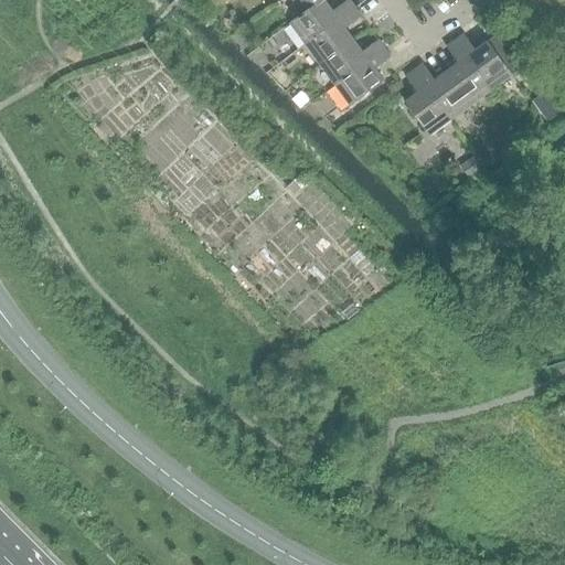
[(302,14),(289,23),(305,44),(354,9),(347,0),(331,11),(323,1),(323,0),(302,14)]
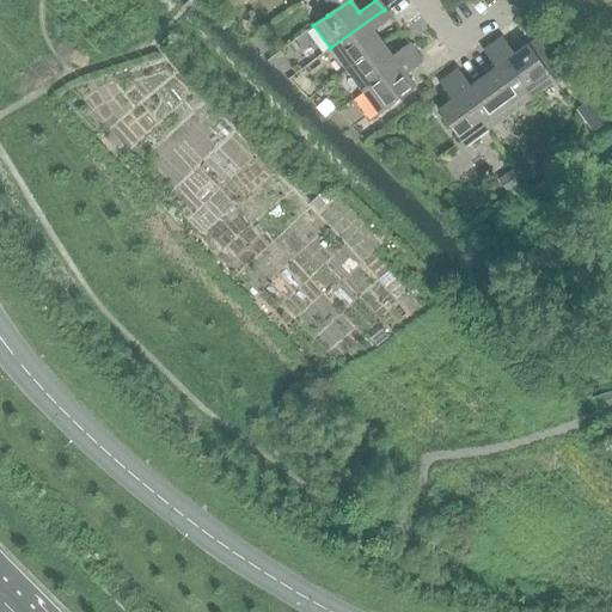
[(350,0),(350,1),(352,0),(316,0),(328,16),(350,0)]
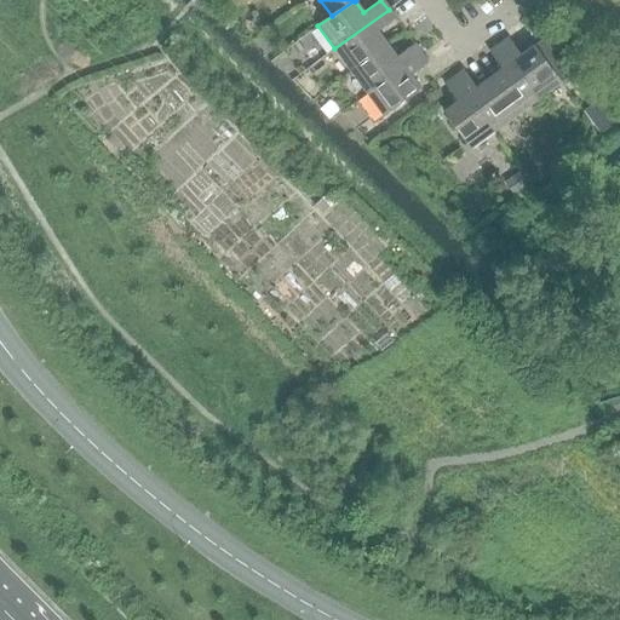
[(389,10),(334,49),(350,72),(388,45),(378,32),(395,19),(389,10)]
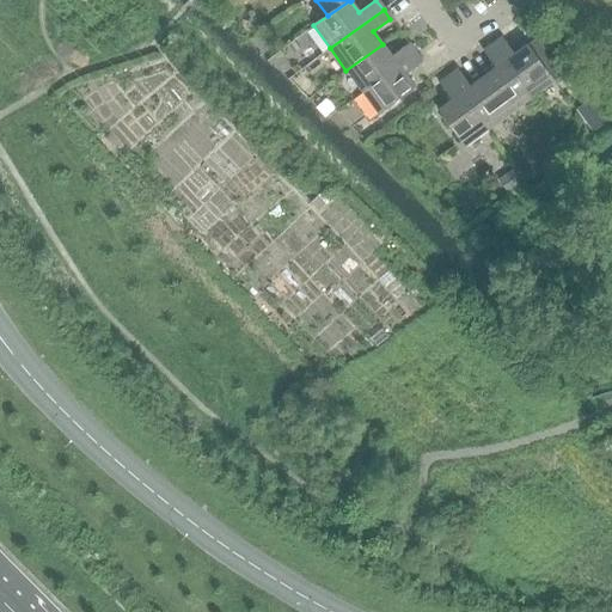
[(501,38),(491,44),(531,98),(565,73),(539,37),(514,55),(501,38)]
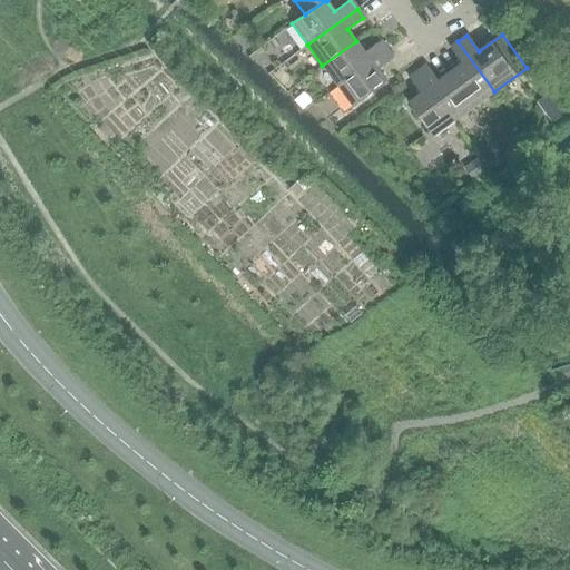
[(322,66),(337,86),(387,50),(381,41),(364,52),(356,41),(322,66)]
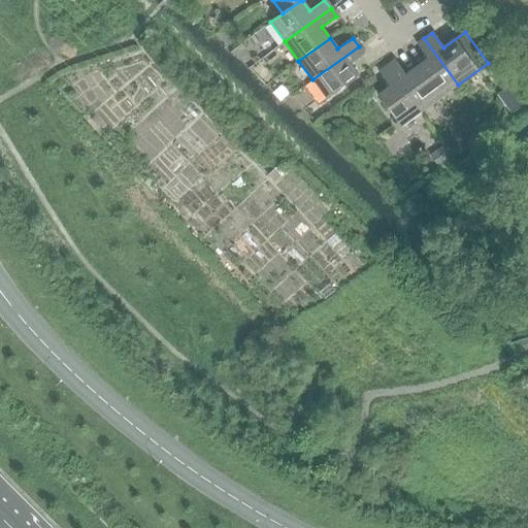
[(439,99),(458,85),(424,38),(417,44),(427,60),(417,67),(439,99)]
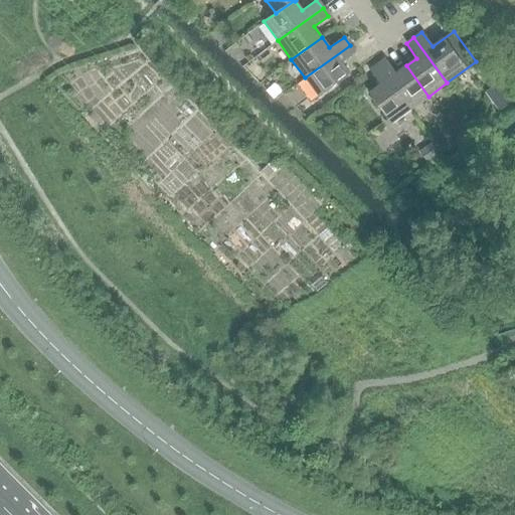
[(350,45),(305,77),(319,97),(349,74),(341,63),(355,52),(350,45)]
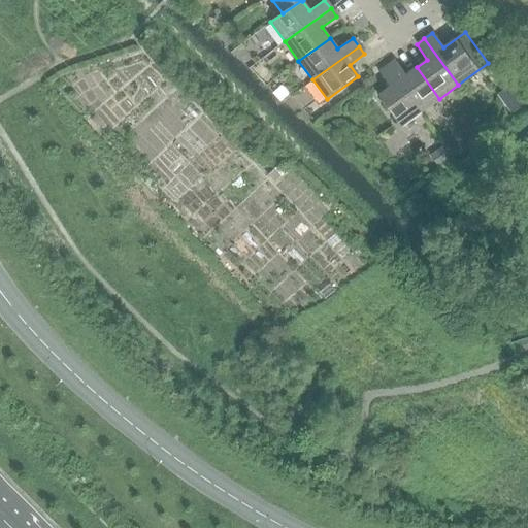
[(395,60),(387,66),(420,112),(439,99),(417,67),(405,75),(395,60)]
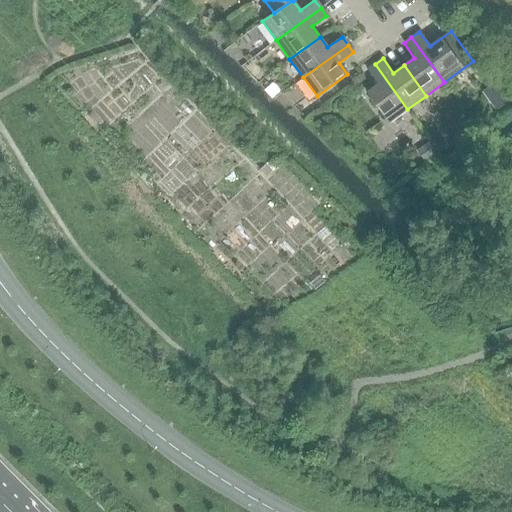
[(388,123),(407,109),(375,64),(367,70),(377,84),(366,92),(388,123)]
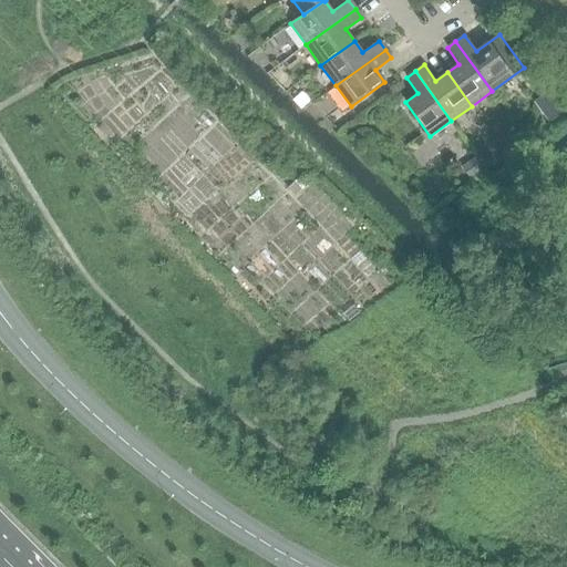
[(555,105),(543,114),(549,123),(562,114),(555,105)]
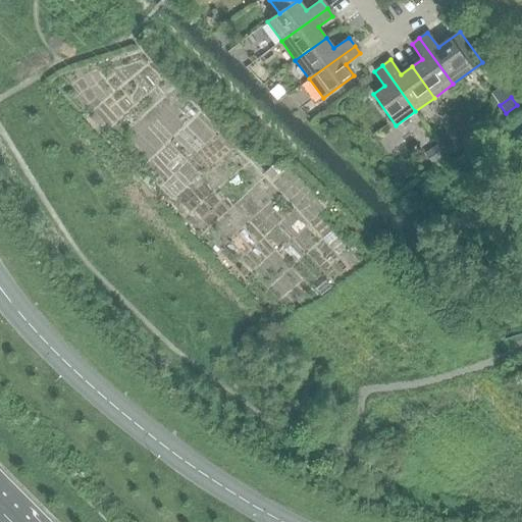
[(480,118),(472,124),(480,135),(488,127),(480,118)]
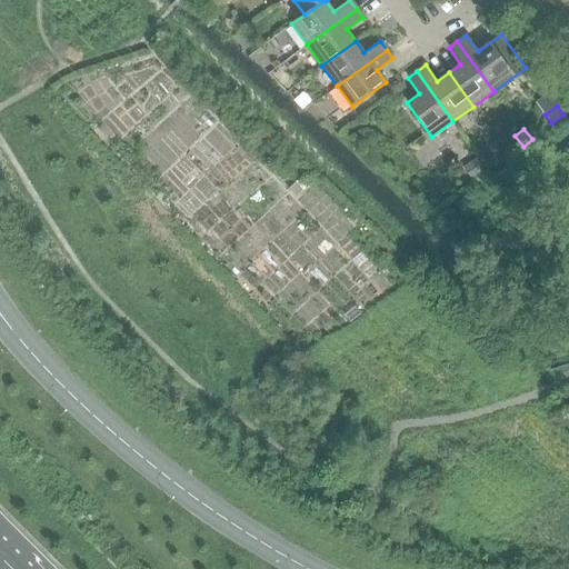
[(491,156),(483,161),(490,169),(498,163),(491,156)]
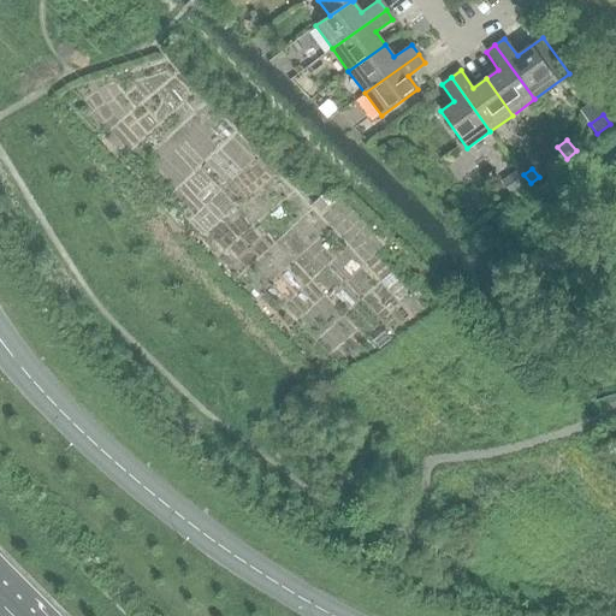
[(499,183),(509,197),(523,188),(514,173),(499,183)]
